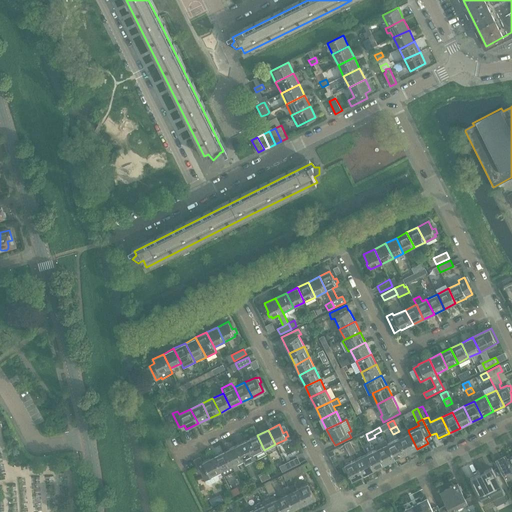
[(417,449),(409,433),(398,438),(406,454),(417,449)]
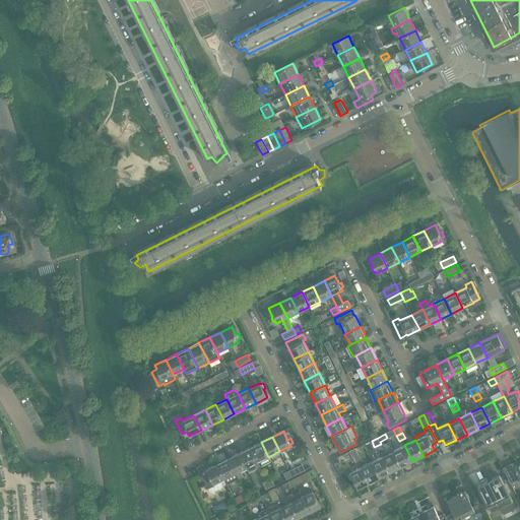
[(268,457),(261,442),(250,448),(260,467),(271,462),(268,457)]
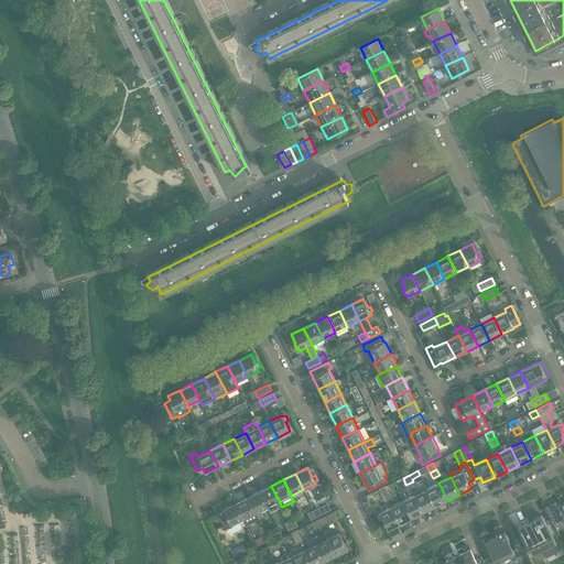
[(415,487),(413,481),(405,485),(409,490),(415,487)]
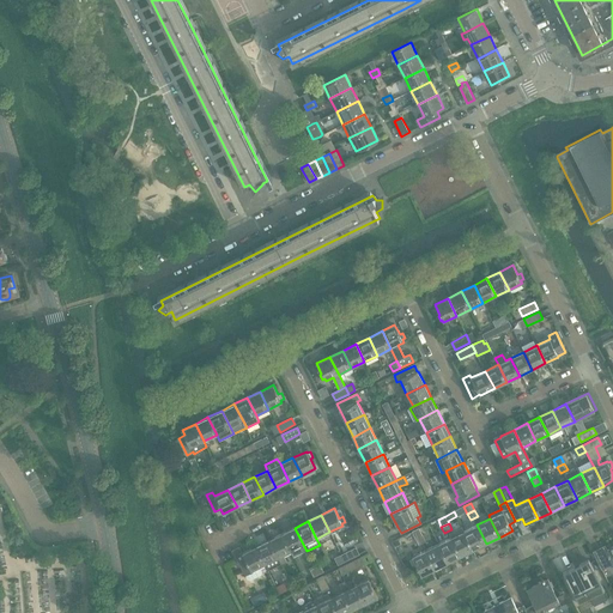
[(486,544),(477,525),(463,532),(473,551),(486,544)]
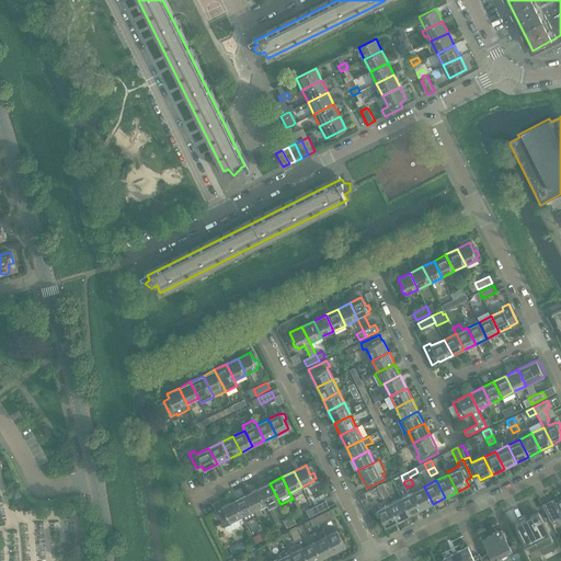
[(281,504),(270,483),(258,489),(265,504),(268,510),(281,504)]
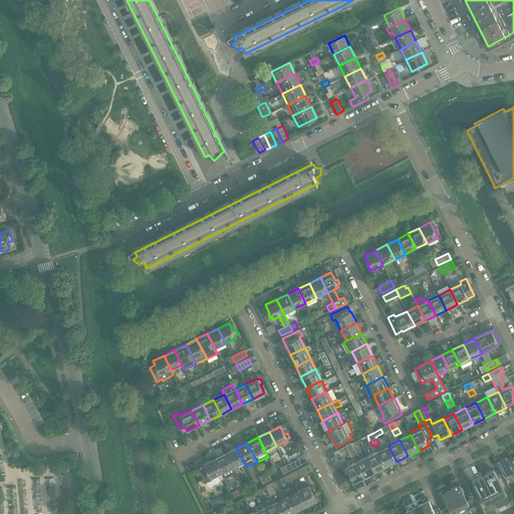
[(354,449),(351,444),(345,447),(348,453),(354,449)]
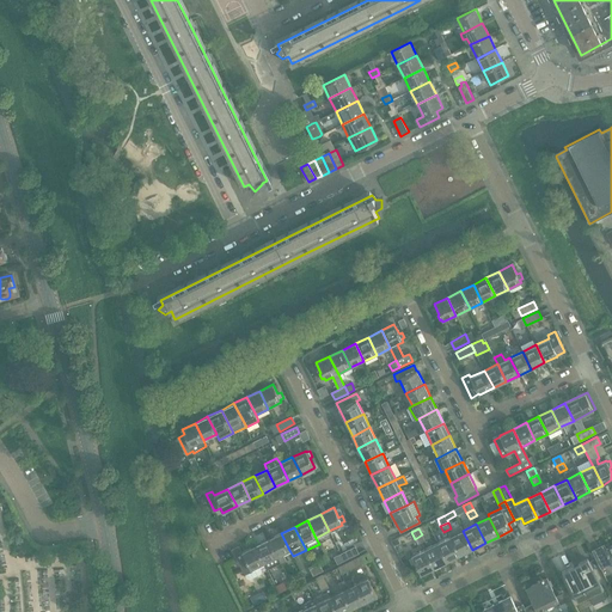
[(472,550),(463,531),(451,537),(459,556),(472,550)]
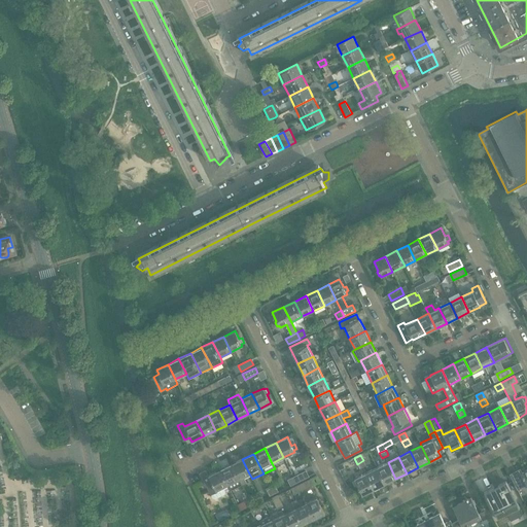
[(249,473),(242,459),(231,464),(242,485),(247,483),(244,477),(249,473)]
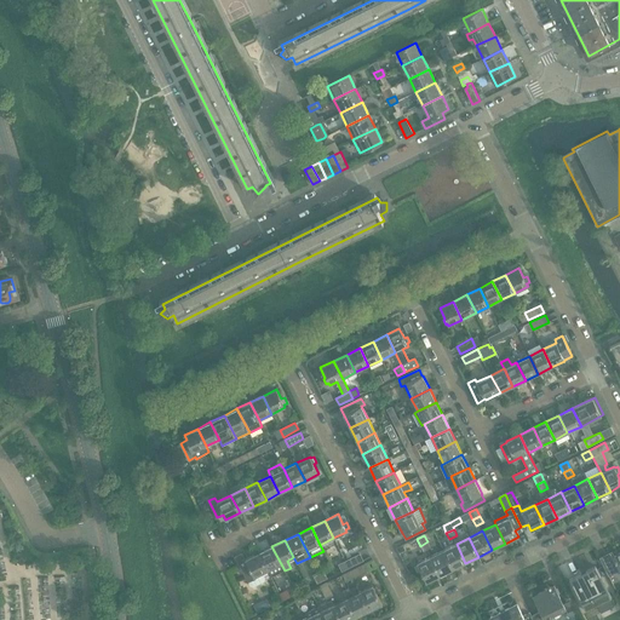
[(430,549),(428,541),(420,546),(423,552),(430,549)]
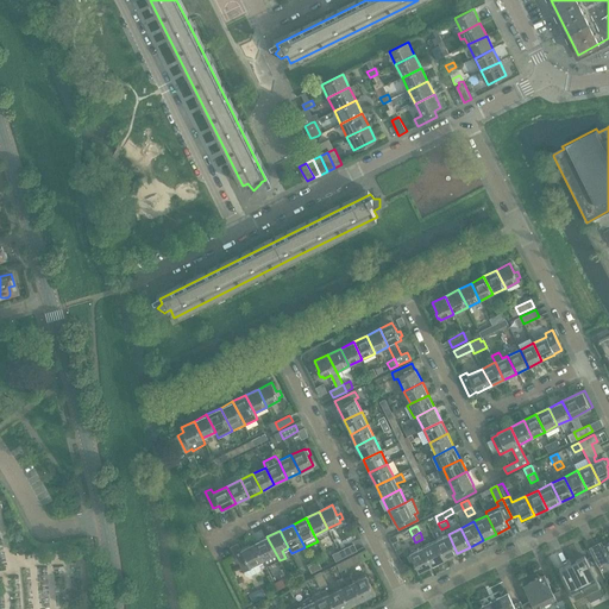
[(457,553),(449,534),(435,540),(445,559),(457,553)]
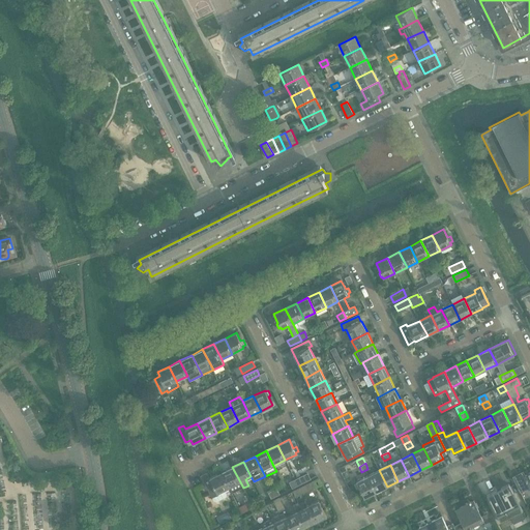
[(243,488),(232,467),(222,472),(229,488),(232,494),(243,488)]
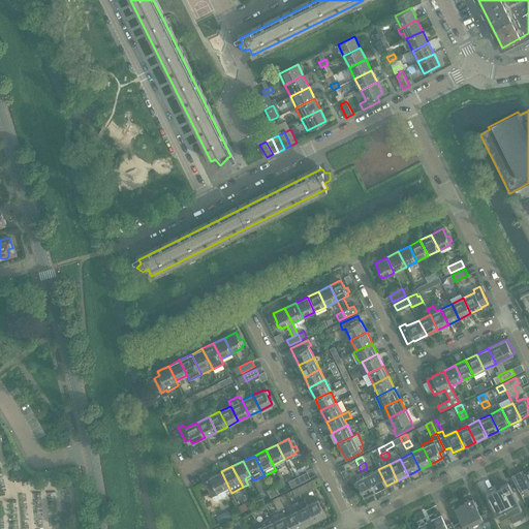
[(386,486),(378,469),(367,475),(375,492),(386,486)]
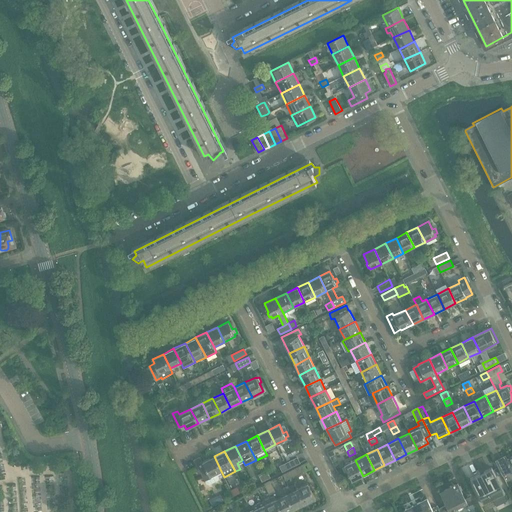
[(511,471),(511,457),(507,460),(505,455),(495,461),(503,476),(511,471)]
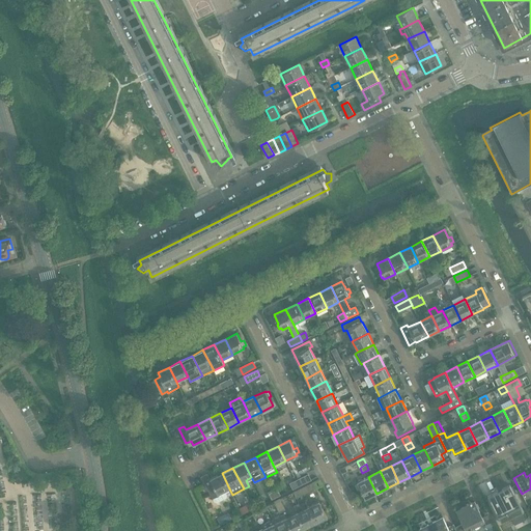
[(225,491),(229,488),(222,473),(210,479),(212,483),(206,485),(214,501),(215,502),(216,502),(216,503),(217,503),(218,503),(225,499),(226,499),(226,498),(227,497),(227,496),(227,495),(225,491)]
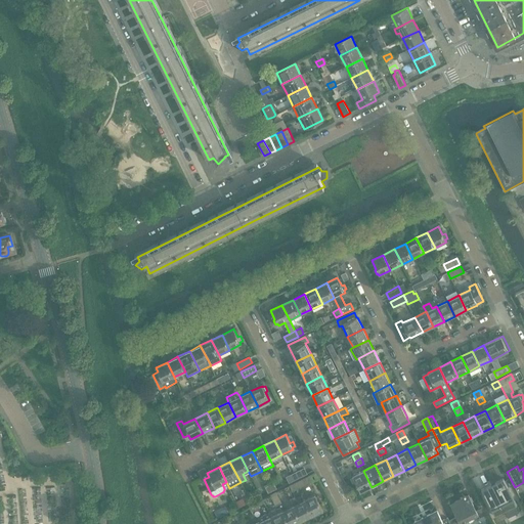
[(307,474),(304,468),(292,474),(295,480),(307,474)]
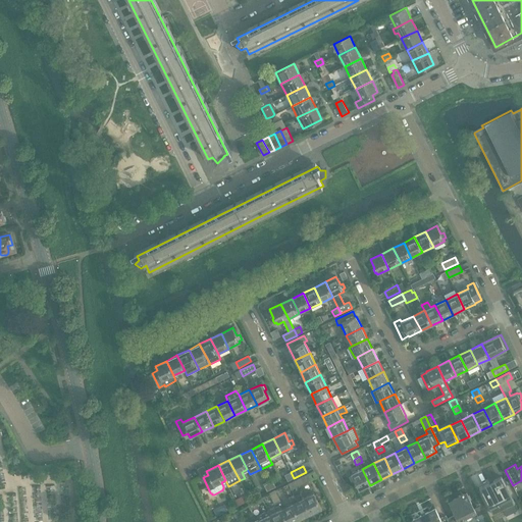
[(354,481),(359,490),(370,485),(362,469),(351,474),(352,476),(349,477),(352,482),(354,481)]
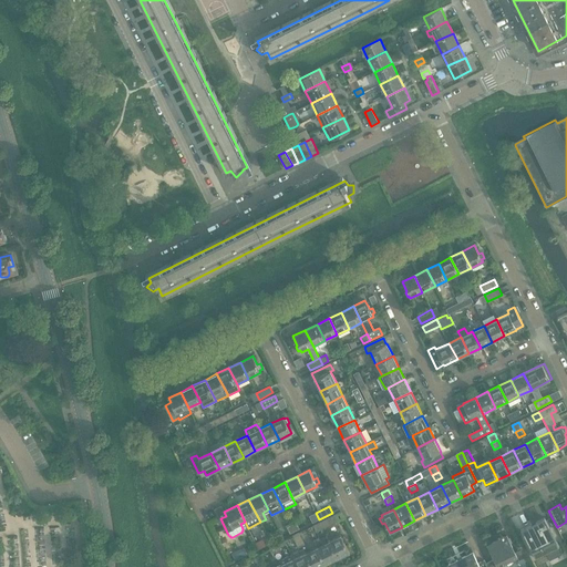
[(319,519),(316,513),(309,516),(312,523),(319,519)]
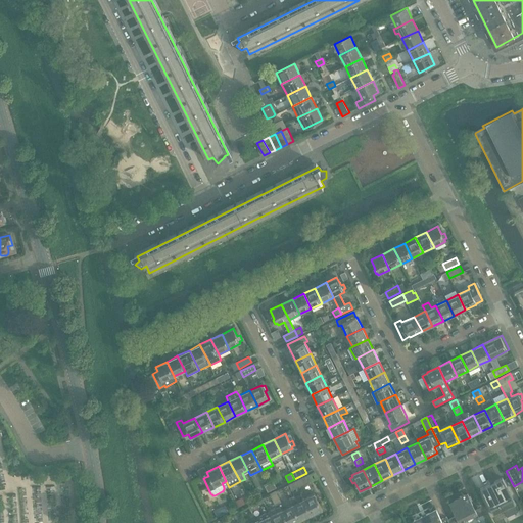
[(297,487),(311,481),(307,476),(294,482),(297,487)]
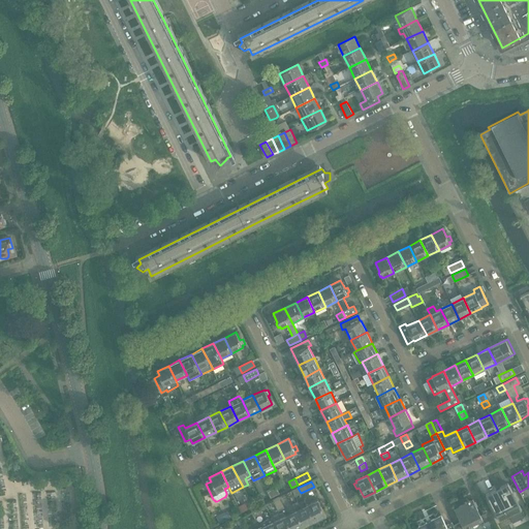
[(500,522),(522,510),(508,483),(486,494),(500,522)]
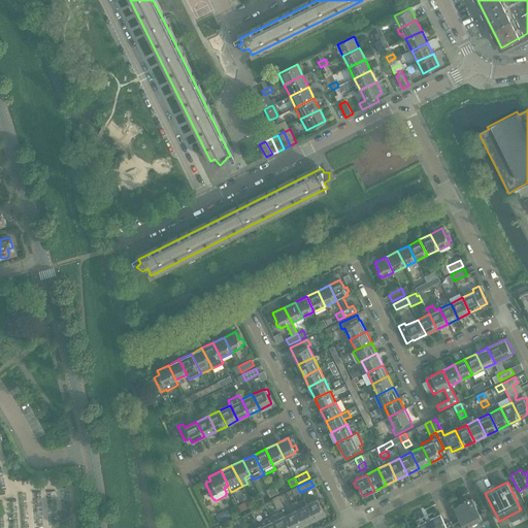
[(300,492),(297,487),(292,490),(294,495),(300,492)]
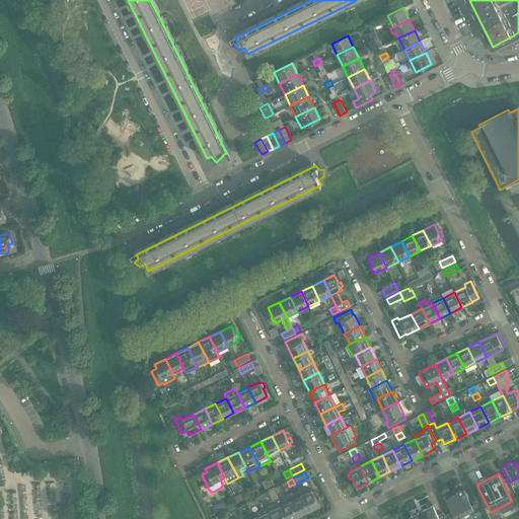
[(277,494),(274,488),(268,491),(271,497),(277,494)]
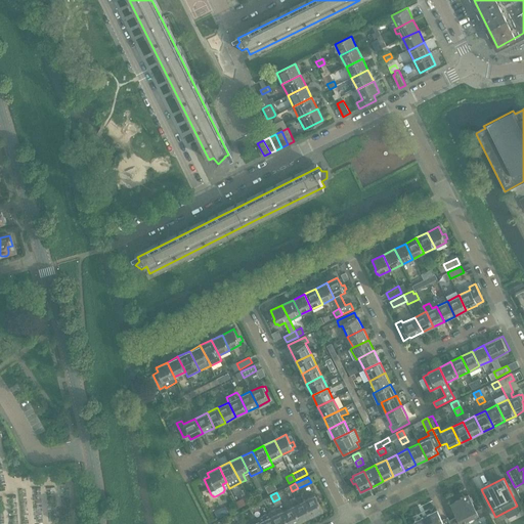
[(323,511),(318,501),(321,500),(318,495),(316,496),(315,494),(304,499),(312,516),(323,511)]
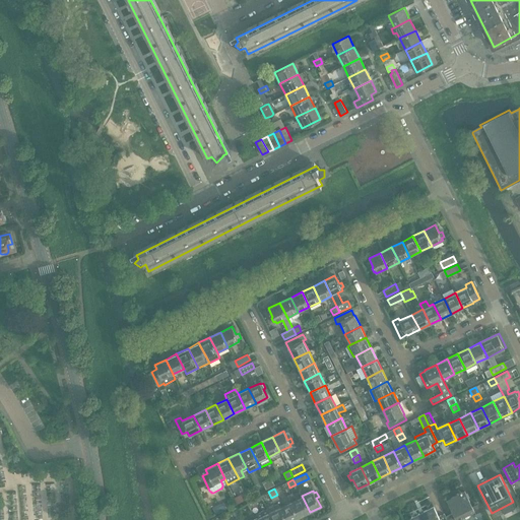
[(457,519),(474,511),(475,511),(479,519),(481,519),(486,517),(479,504),(472,507),(465,492),(446,501),(452,514),(446,517),(445,517),(446,519),(457,519)]
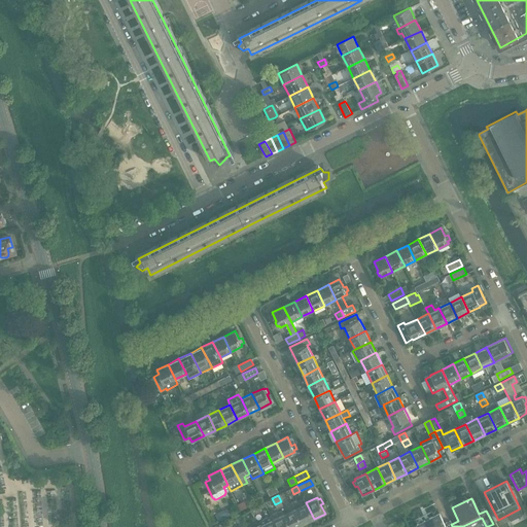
[(314,519),(306,502),(304,499),(297,502),(296,500),(291,502),(294,508),(303,524),(314,519)]
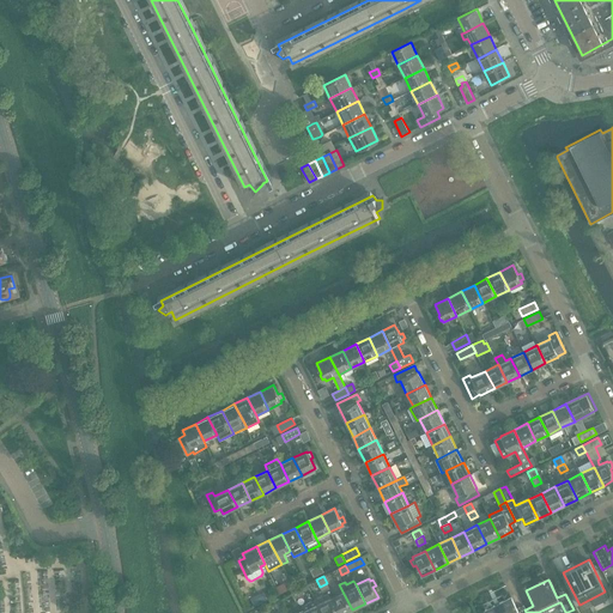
[(329,590),(327,583),(320,587),(322,593),(329,590)]
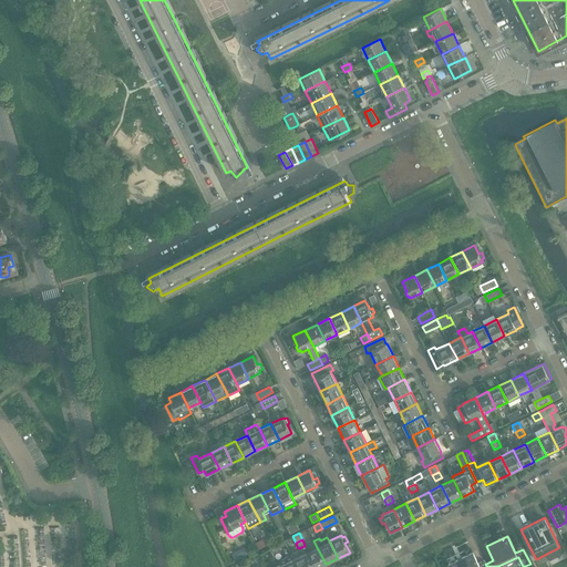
[(275,545),(268,547),(271,554),(278,552),(275,545)]
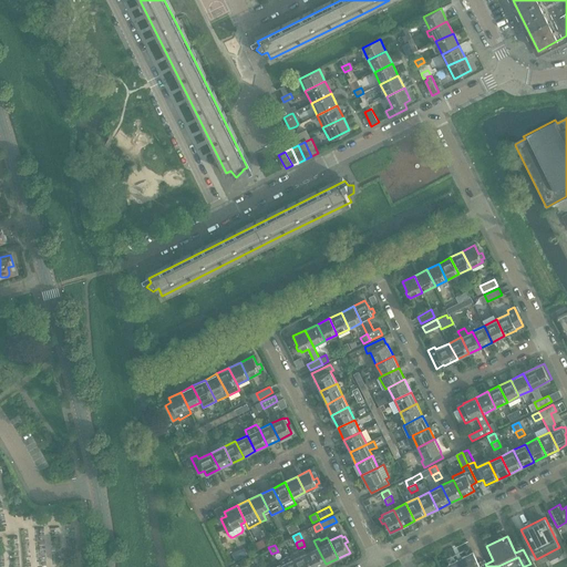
[(320,566),(326,564),(317,547),(305,553),(312,566),(320,566)]
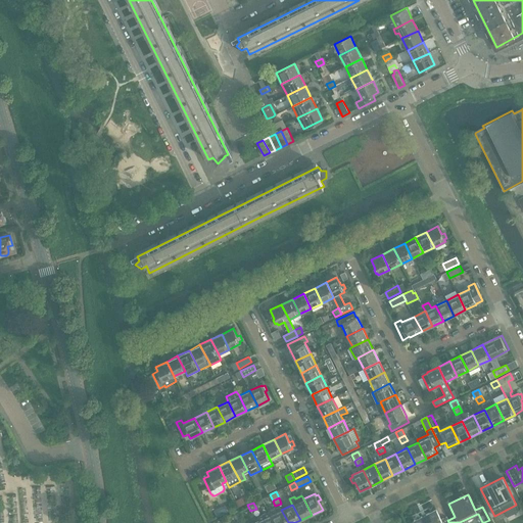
[(269,512),(274,522),(288,522),(281,510),(280,507),(269,512)]
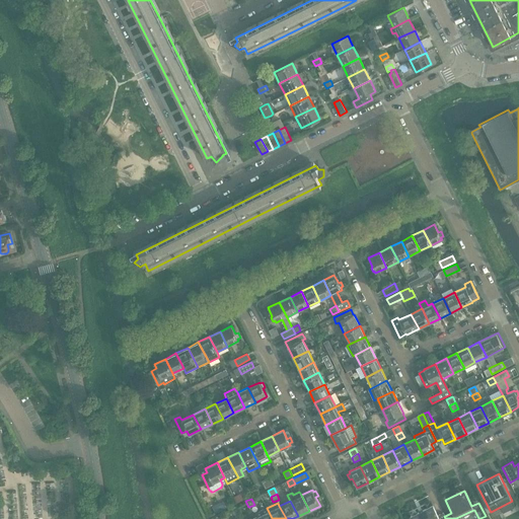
[(445,518),(444,516),(445,516),(443,513),(438,516),(433,506),(411,517),(411,518),(445,518)]
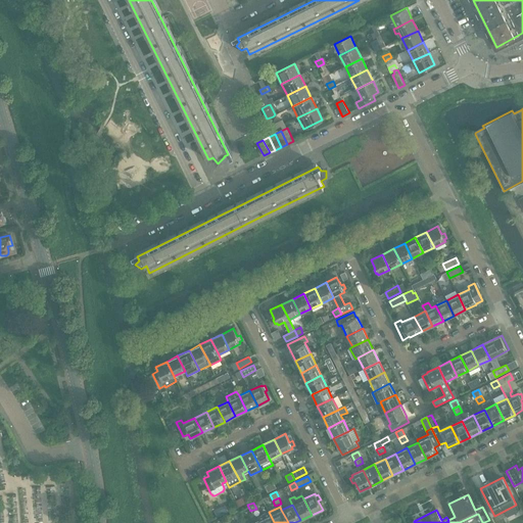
[(257,518),(258,521),(259,522),(274,522),(269,512),(257,518)]
